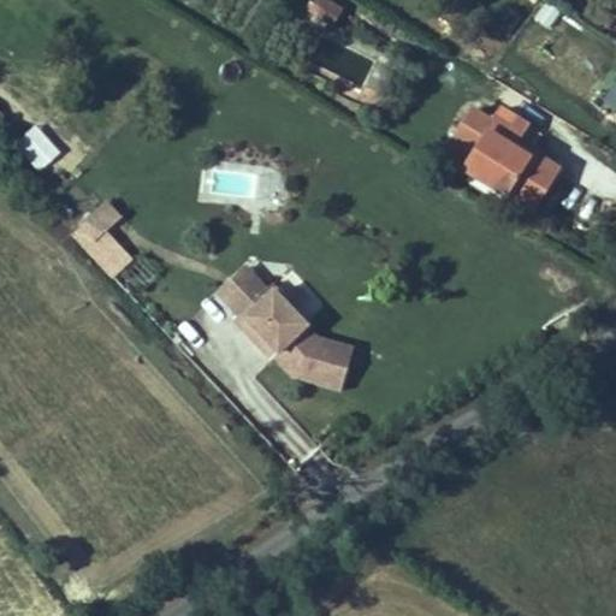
[(615,0),(600,0),(597,6),(615,19),(615,0)]
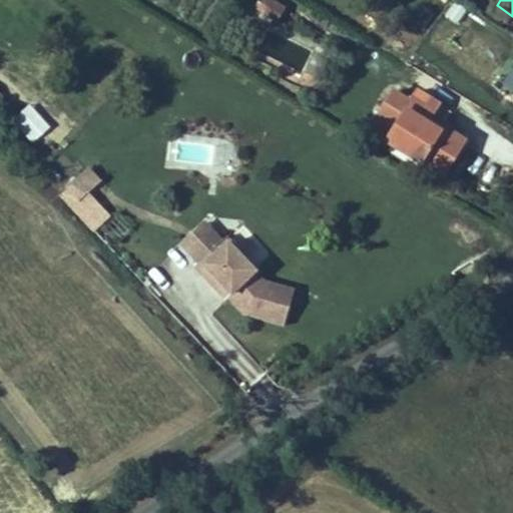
[(443,16),(455,23),(464,8),(451,1),(443,16)]
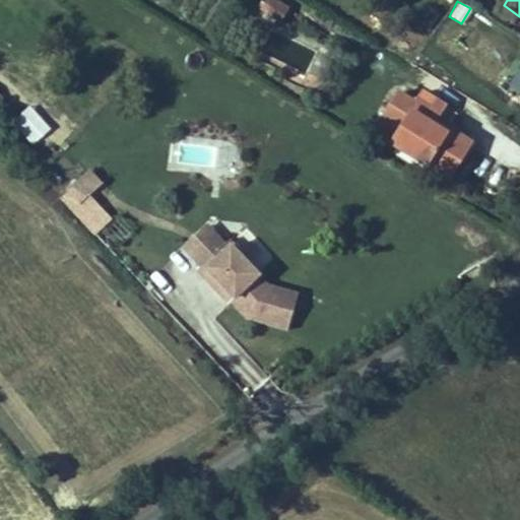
[(405,127),(462,159),(482,122),(459,109),(469,90),(435,70),(428,82),(408,72),(390,104),(411,115),(405,127)]
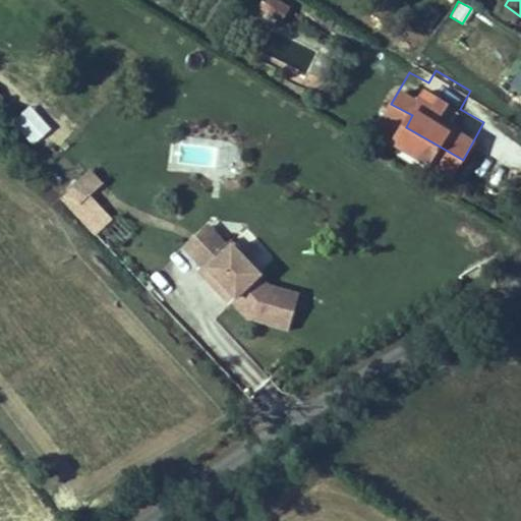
[(30,106),(11,123),(33,147),(51,129),(30,106)]
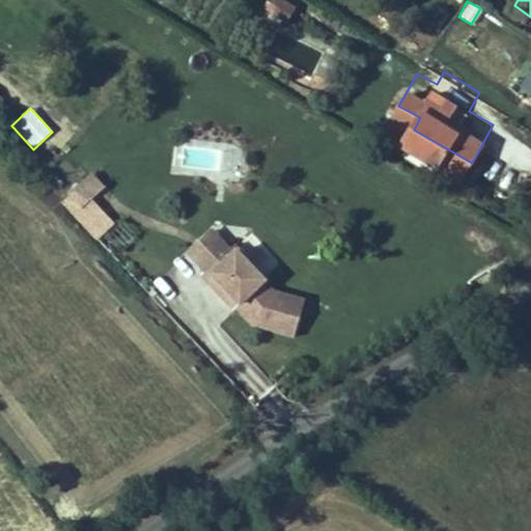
[(90,200),(105,187),(92,172),(78,186),(90,200)]
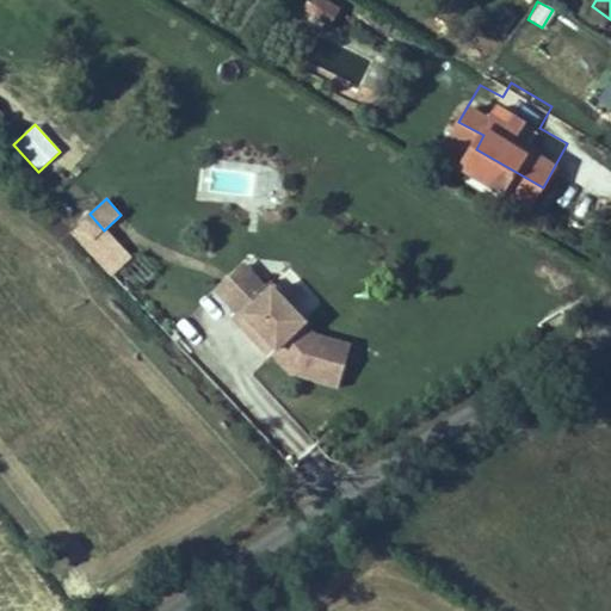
[(284,371),(338,384),(350,341),(310,329),(246,255),(210,290),(284,371)]
